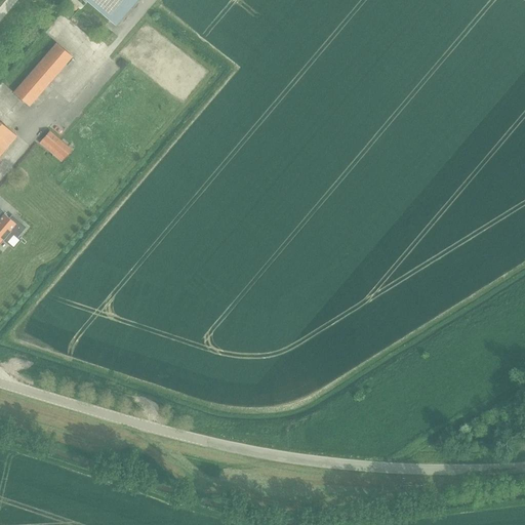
[(85,0),(109,21),(114,25),(134,0),(85,0)]
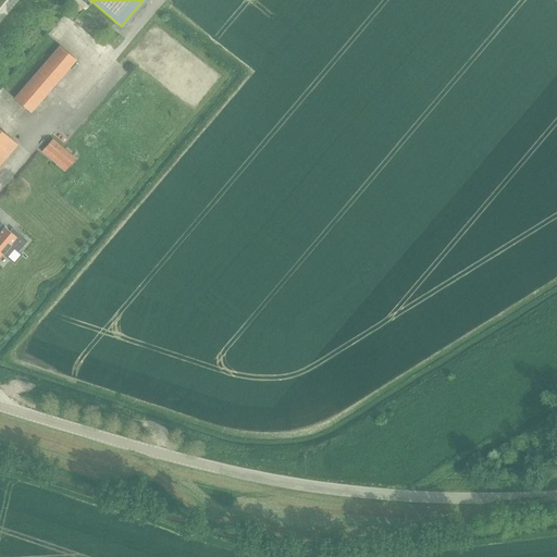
[(60,46),(14,98),(31,112),(76,60),(60,46)]
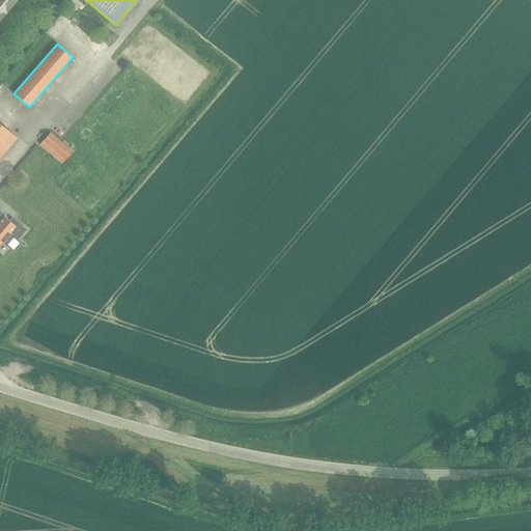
[(0,122),(0,157),(17,138),(0,122)]
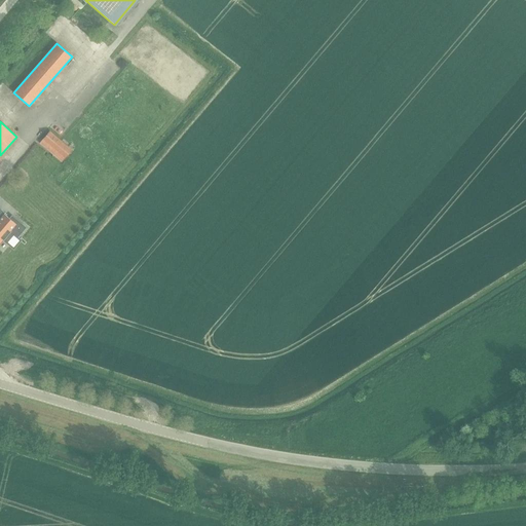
[(50,130),(44,138),(66,157),(72,150),(50,130)]
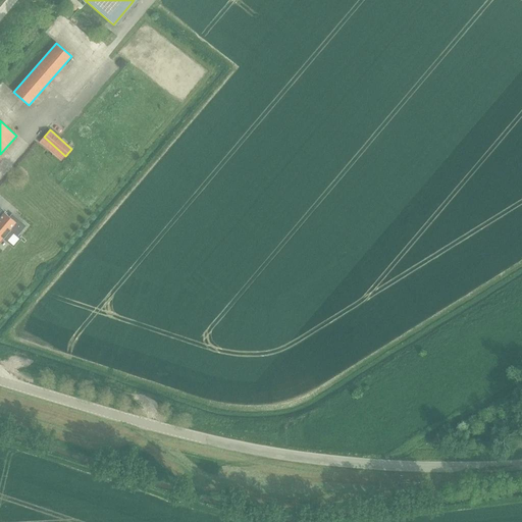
[(0,241),(3,238),(6,241),(12,233),(15,236),(24,225),(17,220),(15,222),(12,219),(9,216),(4,212),(0,208),(0,241)]
